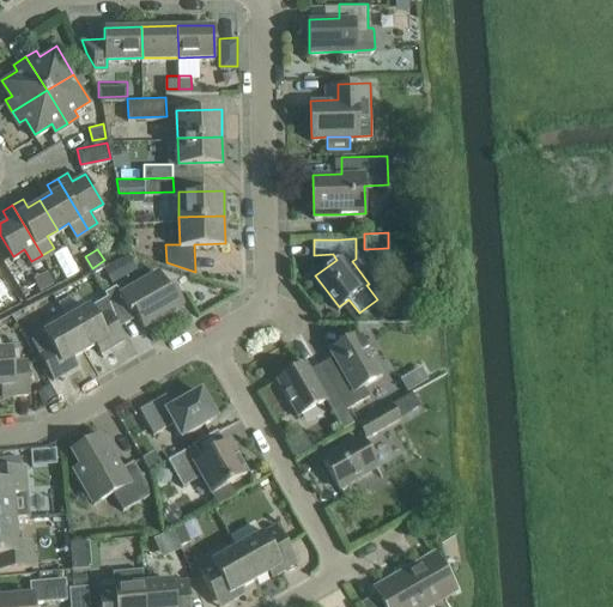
[(117,258),(105,263),(113,278),(125,271),(117,258)]
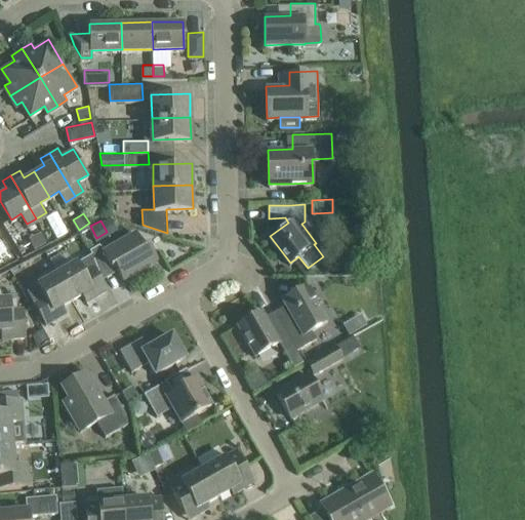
[(91,251),(103,271),(115,264),(123,278),(158,258),(149,242),(145,245),(135,230),(103,248),(96,238),(90,226),(89,226),(80,231),(91,251)]
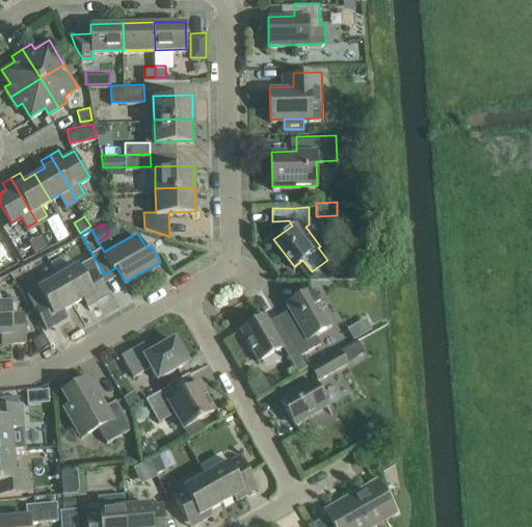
[(48,244),(41,232),(29,239),(35,251),(48,244)]
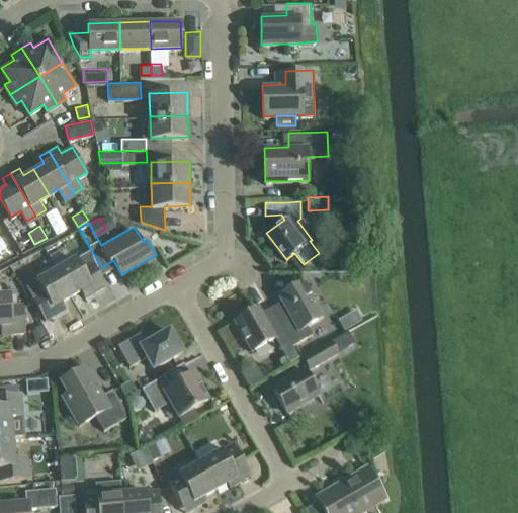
[(0,262),(17,253),(12,245),(0,251),(0,262)]
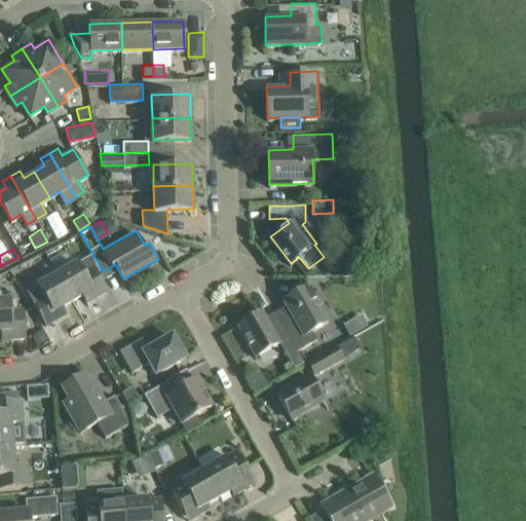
[(103,271),(91,252),(58,271),(73,298),(82,293),(86,300),(107,288),(99,273),(103,271)]
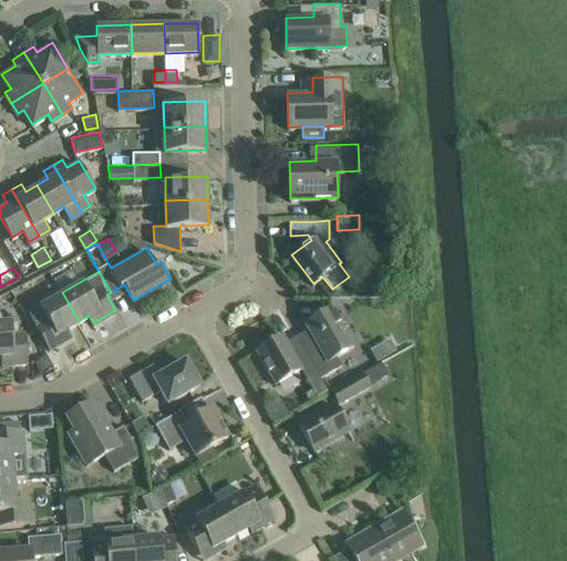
[(79,321),(62,292),(41,305),(47,314),(34,321),(50,347),(72,335),(68,328),(79,321)]
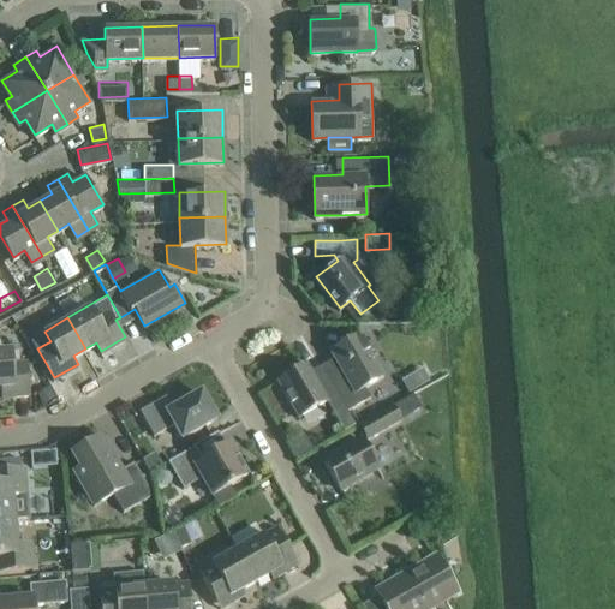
[(333,382),(348,409),(371,394),(366,384),(383,375),(359,333),(330,348),(345,375),(333,382)]
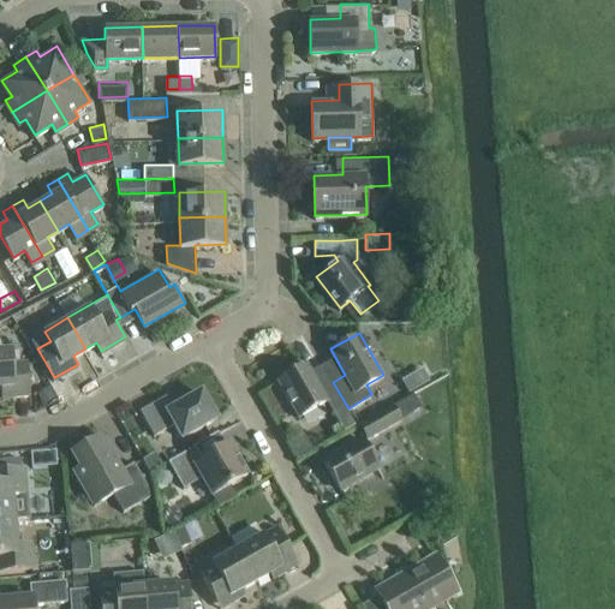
[(0,348),(0,384),(1,384),(3,394),(30,392),(27,358),(13,359),(12,348),(0,348)]
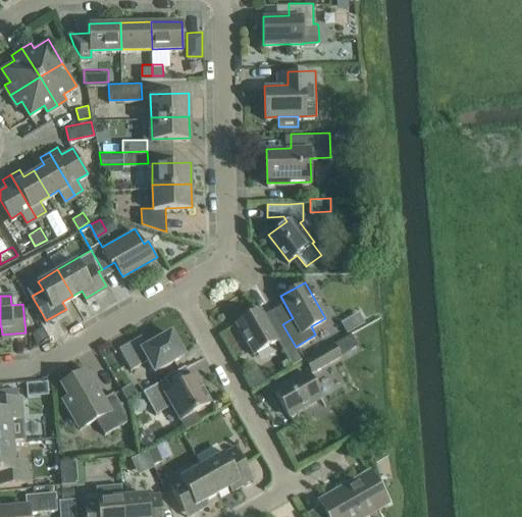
[(296,347),(282,324),(273,329),(260,308),(236,321),(254,352),(277,339),(282,348),(283,347),(294,364),(303,359),(296,347)]
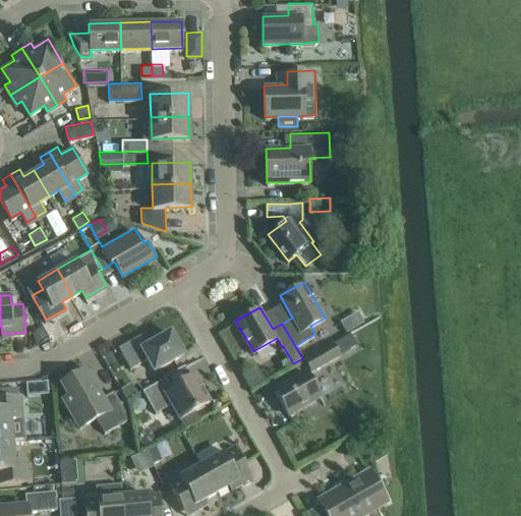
[(347,314),(340,320),(345,330),(353,326),(347,314)]
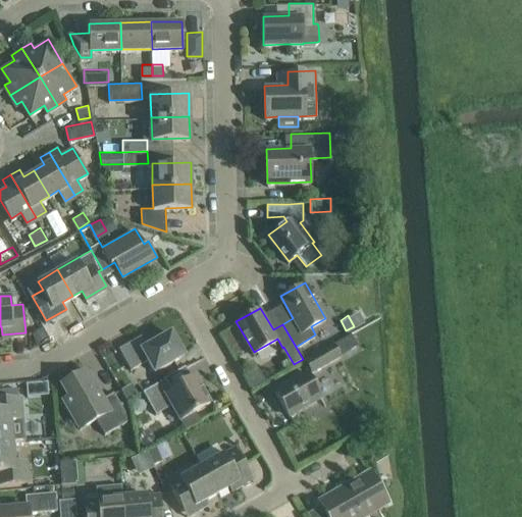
[(37,340),(42,335),(38,328),(32,331),(37,340)]
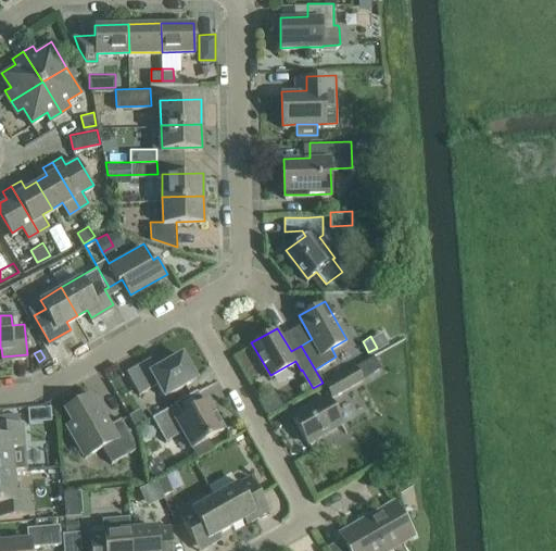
[(164,395),(176,387),(196,376),(181,352),(156,367),(150,355),(126,370),(140,392),(158,383),(164,395)]
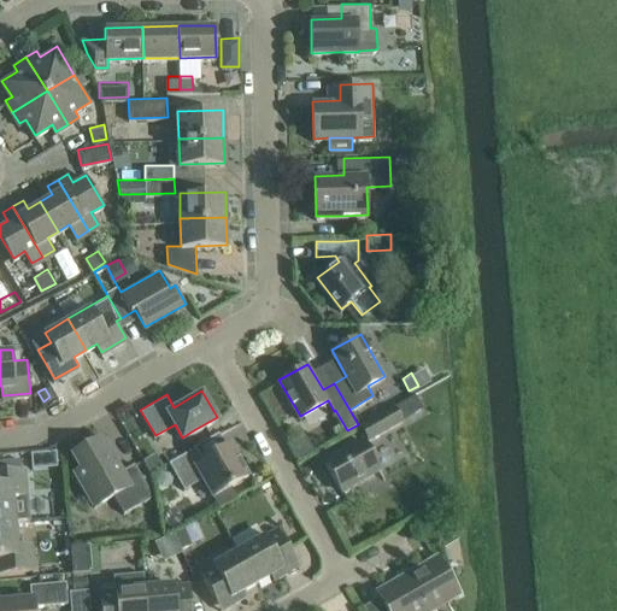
[(416,393),(395,405),(403,417),(423,405),(416,393)]
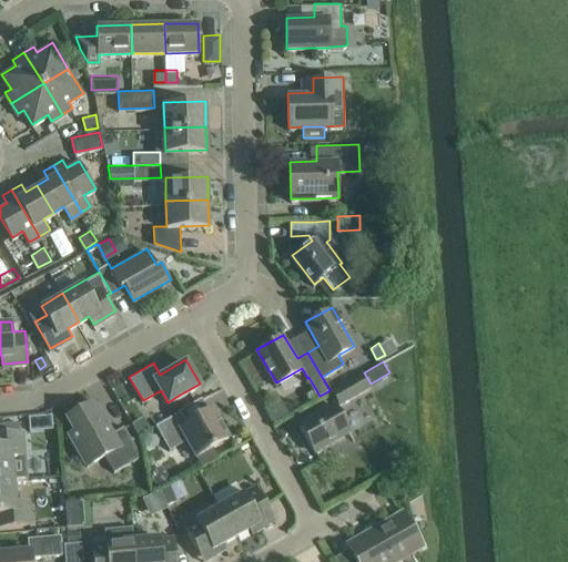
[(257,371),(250,376),(254,382),(262,378),(257,371)]
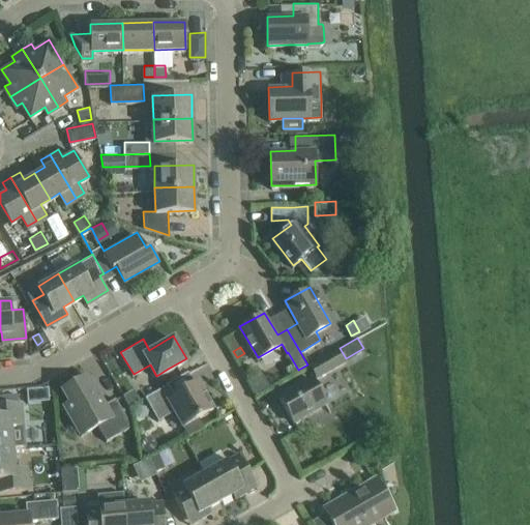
[(318,375),(346,358),(340,348),(312,365),(318,375)]
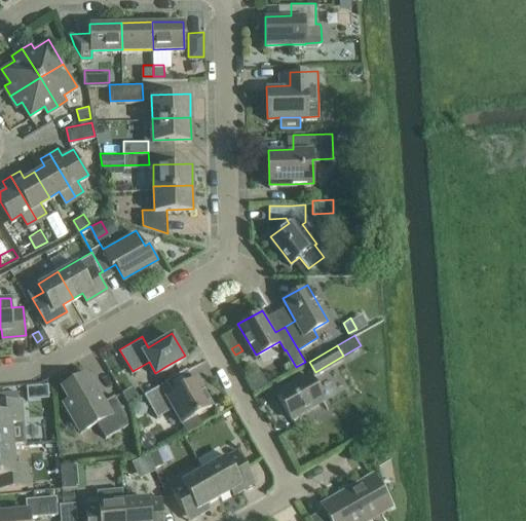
[(290,361),(279,367),(284,374),(294,368),(290,361)]
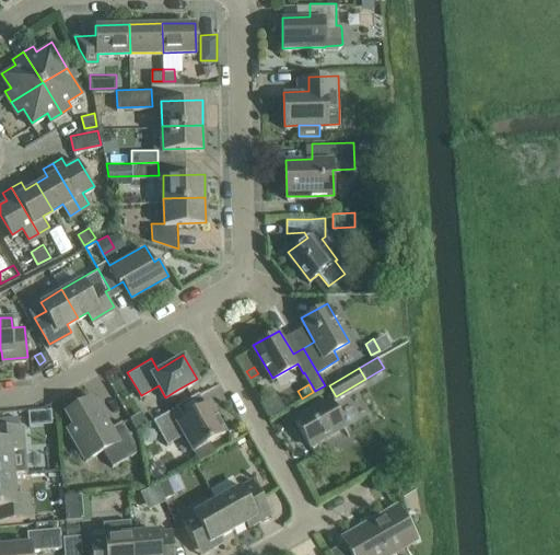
[(113,464),(137,450),(135,439),(123,418),(111,425),(93,395),(66,411),(73,424),(68,427),(85,458),(103,448),(113,464)]
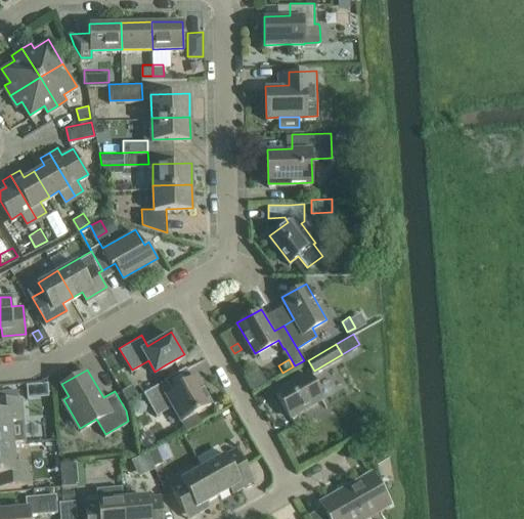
[(322,396),(308,372),(276,390),(290,415),(322,396)]
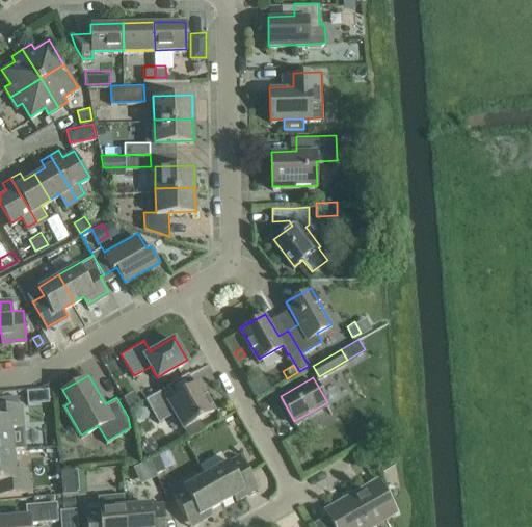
[(168,384),(151,394),(147,396),(160,420),(177,411),(184,425),(214,407),(200,381),(175,395),(168,384)]
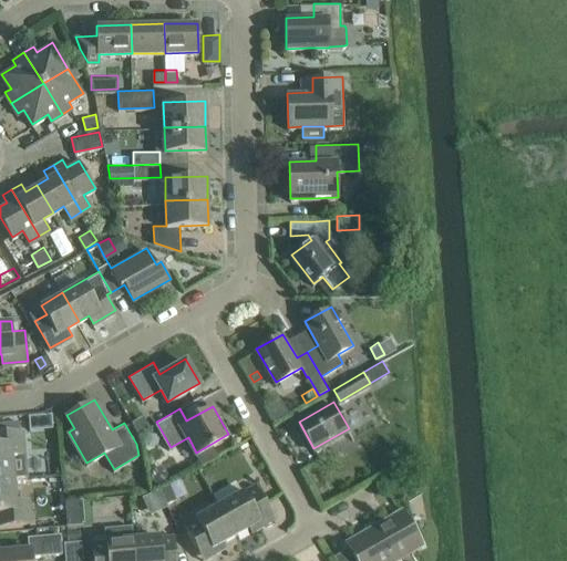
[(0,477),(14,476),(27,475),(22,428),(20,428),(19,419),(3,421),(4,430),(0,429),(0,477)]
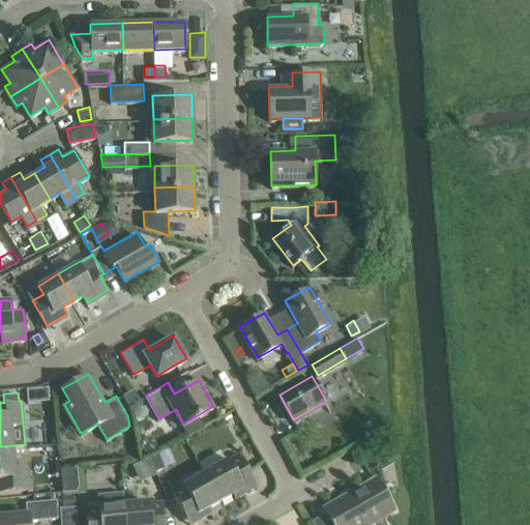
[(15,466),(13,445),(0,446),(0,490),(29,488),(27,465),(15,466)]
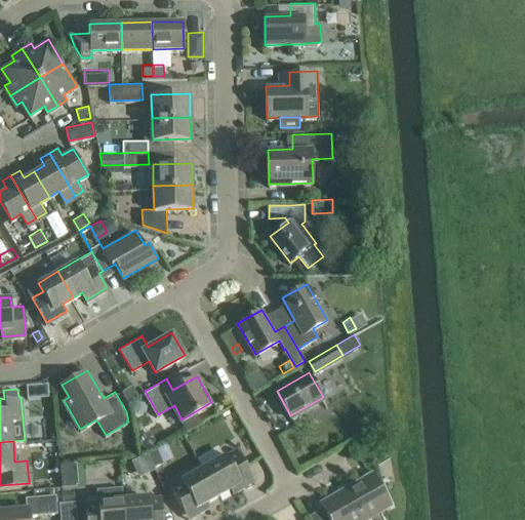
[(157,447),(148,451),(148,452),(153,464),(154,465),(163,461),(157,447)]
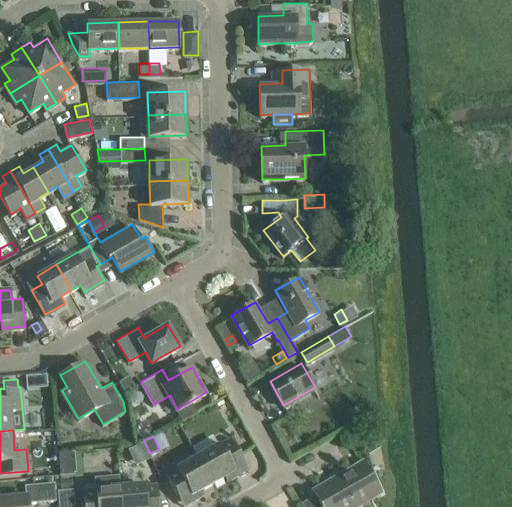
[(230,437),(199,455),(214,481),(225,475),(228,479),(237,474),(230,462),(241,456),(230,437)]
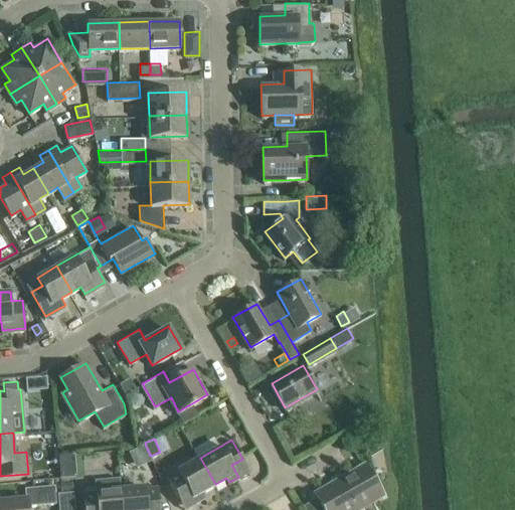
[(73,451),(59,453),(61,475),(75,474),(73,451)]
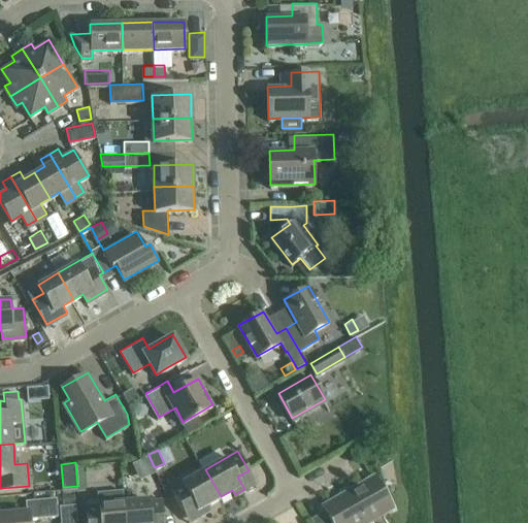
[(221,496),(205,469),(171,488),(183,508),(193,501),(200,514),(210,509),(208,503),(221,496)]
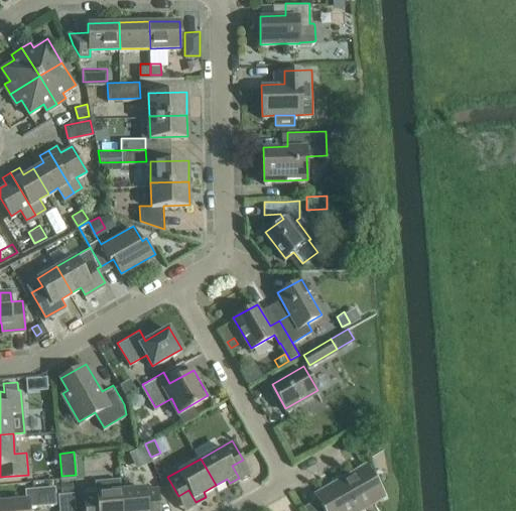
[(317,493),(328,510),(327,510),(353,510),(383,494),(366,465),(317,493)]
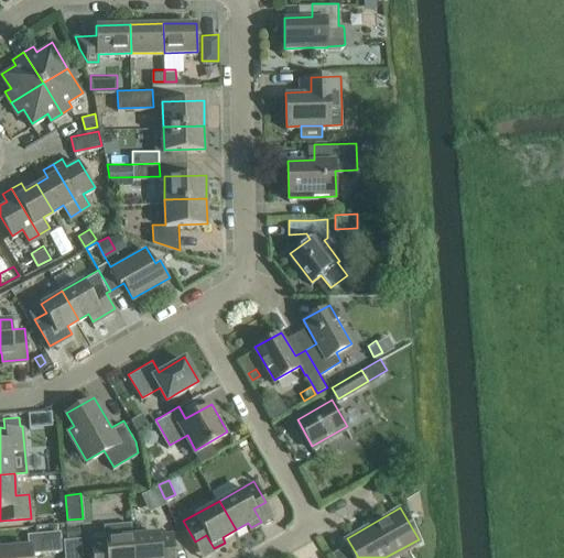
[(134,557),(132,529),(132,525),(118,527),(118,537),(91,539),(93,557),(134,557)]
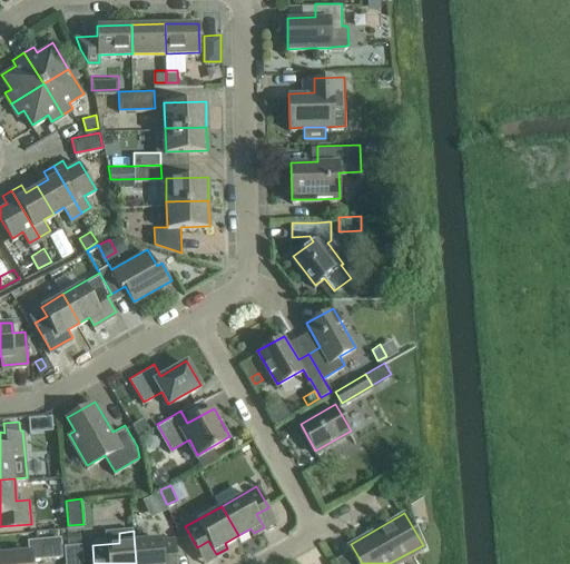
[(29,551),(0,553),(0,563),(31,563),(31,557),(62,554),(61,534),(28,537),(29,551)]
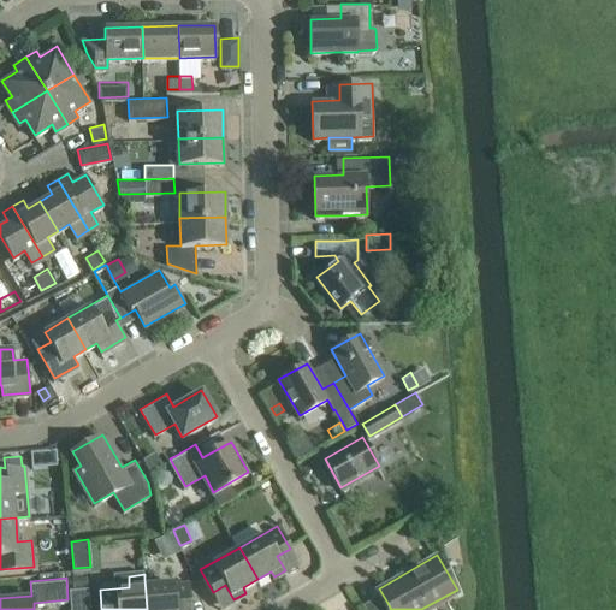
[(160,578),(144,579),(147,609),(176,609),(177,608),(191,606),(189,582),(161,585),(160,578)]
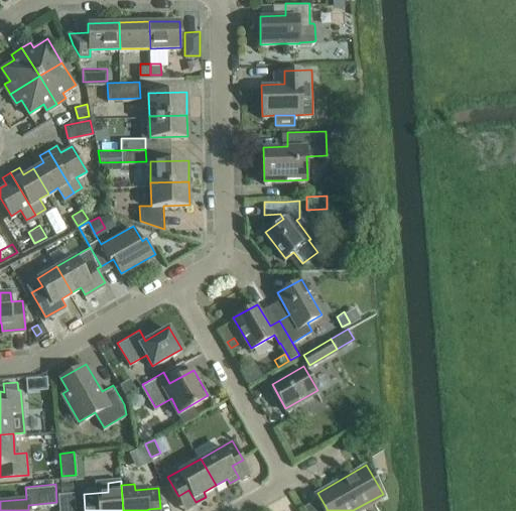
[(75,492),(59,493),(60,507),(76,506),(75,492)]
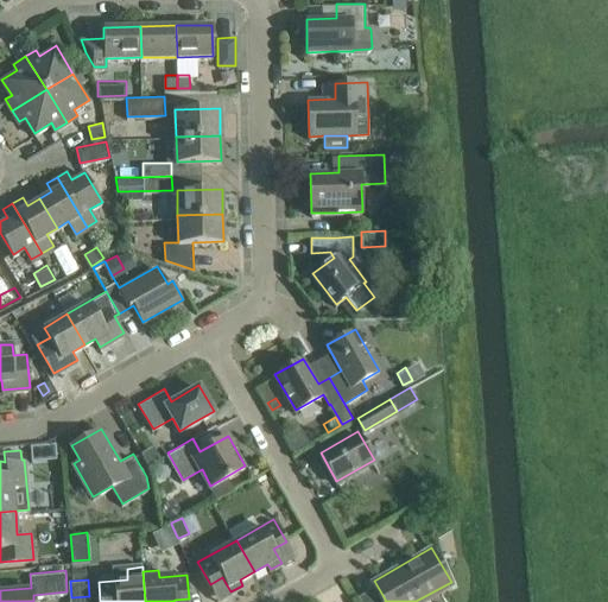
[(362,601),(380,601),(373,589),(360,596),(362,601)]
